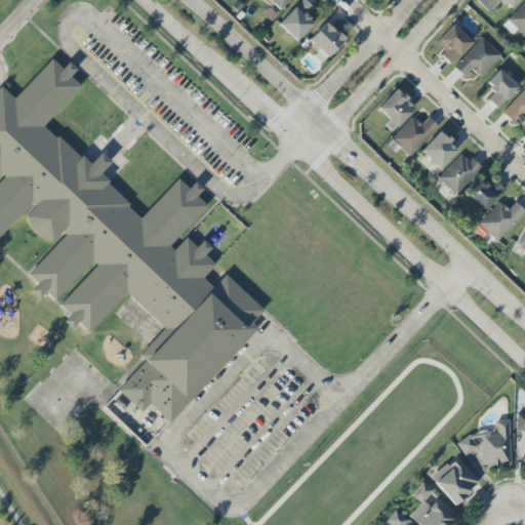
[(289,0),(265,0),(278,12),(289,0)]
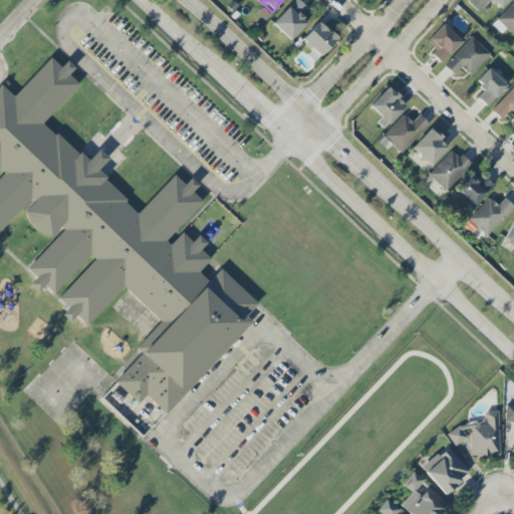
[(290,40),(306,23),(299,16),(306,8),(297,0),(293,0),(272,24),(290,40)]
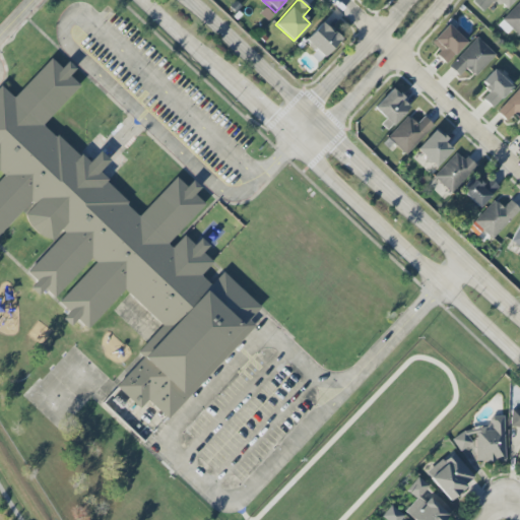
[(482,11),(492,3),(488,0),(473,0),(472,1),(482,11)]
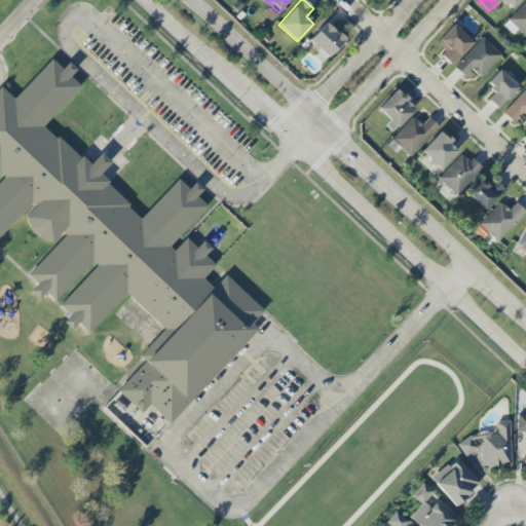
[(501,0),(512,9),(519,0),(501,0)]
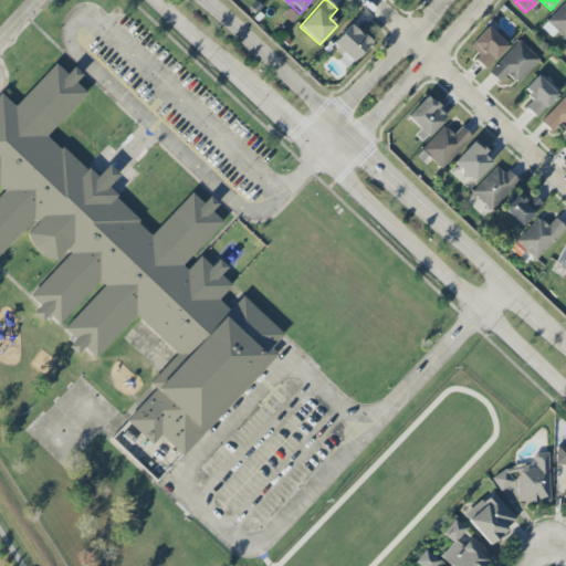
[(552,37),(557,31),(565,39),(565,38),(565,1),(541,27),(552,37)]
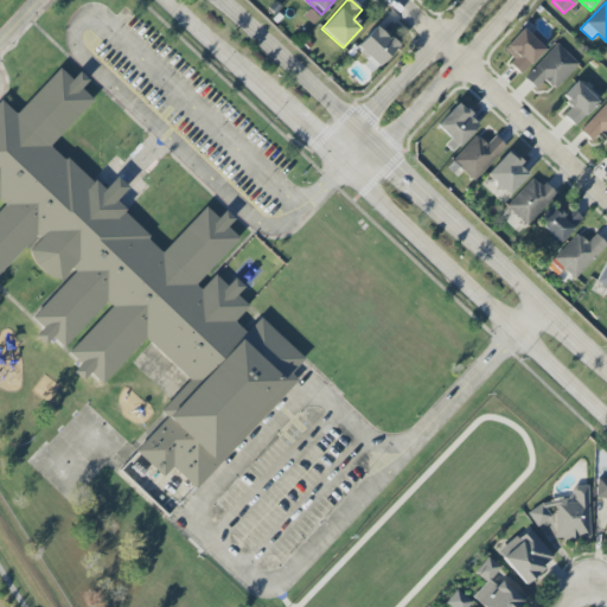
[(397,46),(375,26),(356,48),(377,68),(397,46)]
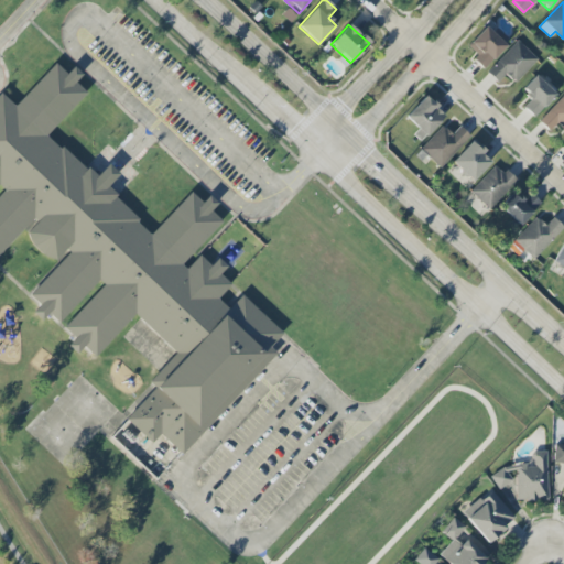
[(477,55),(474,60),(484,69),(506,45),(485,26),(467,46),(477,55)]
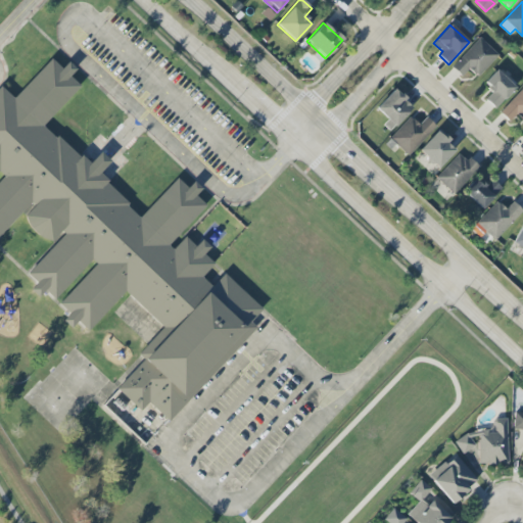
[(461,77),(469,69),(477,78),(498,55),(480,38),(452,67),(461,77)]
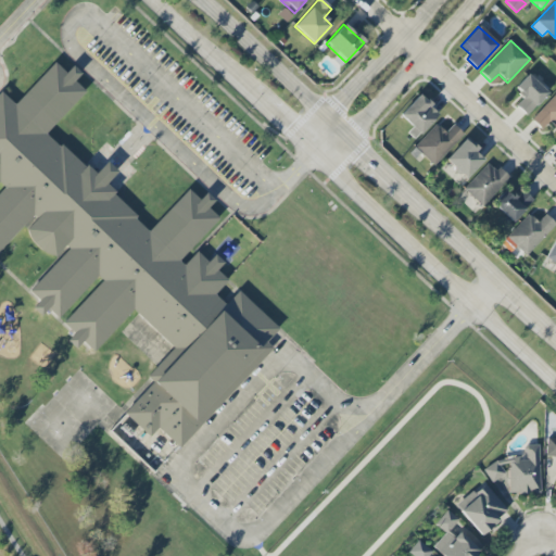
[(2,92),(0,95),(0,185),(4,189),(0,193),(0,251),(35,218),(37,222),(26,234),(51,258),(65,244),(71,250),(29,290),(39,301),(32,307),(41,317),(49,310),(60,320),(99,277),(103,281),(63,325),(73,332),(66,340),(76,349),(83,342),(93,353),(134,311),(174,348),(146,377),(153,383),(125,415),(150,437),(159,430),(179,450),(274,349),(267,343),(280,330),(238,293),(228,305),(216,297),(228,282),(218,270),(225,264),(215,256),(209,264),(198,253),(187,266),(182,262),(223,219),(211,207),(216,201),(210,194),(203,201),(191,190),(151,232),(105,187),(118,174),(108,164),(98,176),(49,134),(89,95),(77,81),(84,76),(74,66),(67,73),(55,62),(16,105),(2,92)]
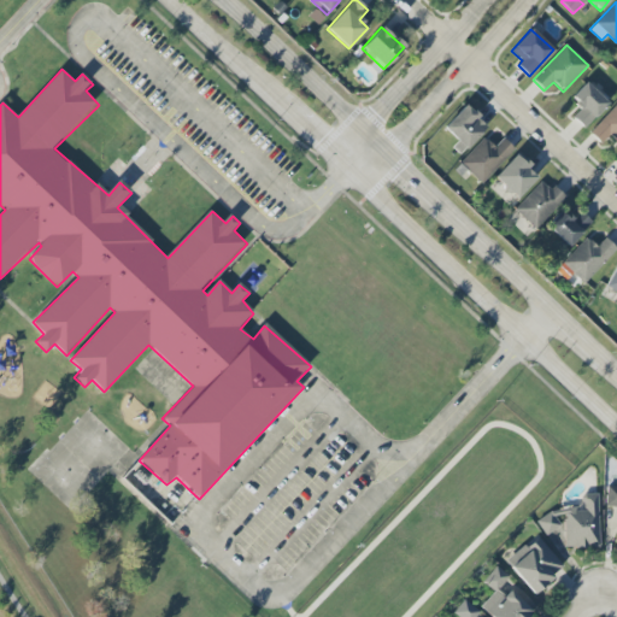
[(573,118),(585,129),(607,104),(586,82),(570,99),(581,109),(573,118)]
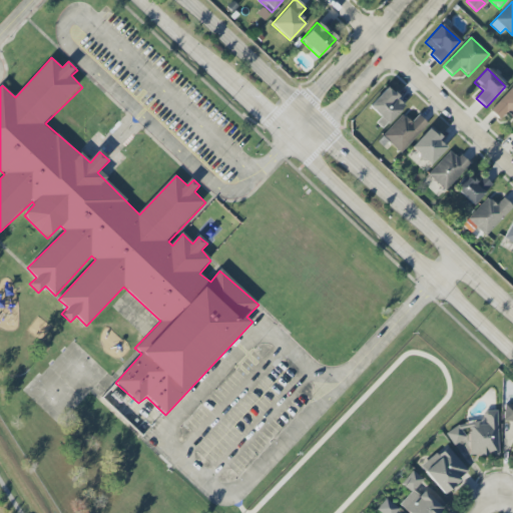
[(505,115),(512,121),(512,85),(490,110),(500,120),(505,115)]
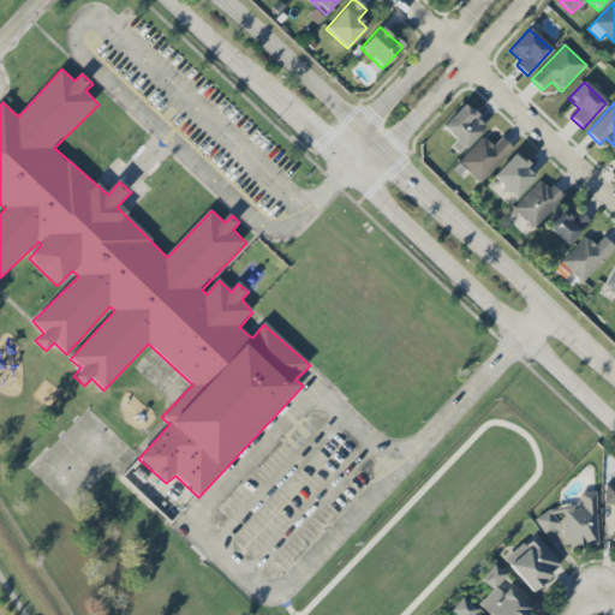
[(442,127),(464,149),(485,125),(463,105),(442,127)]
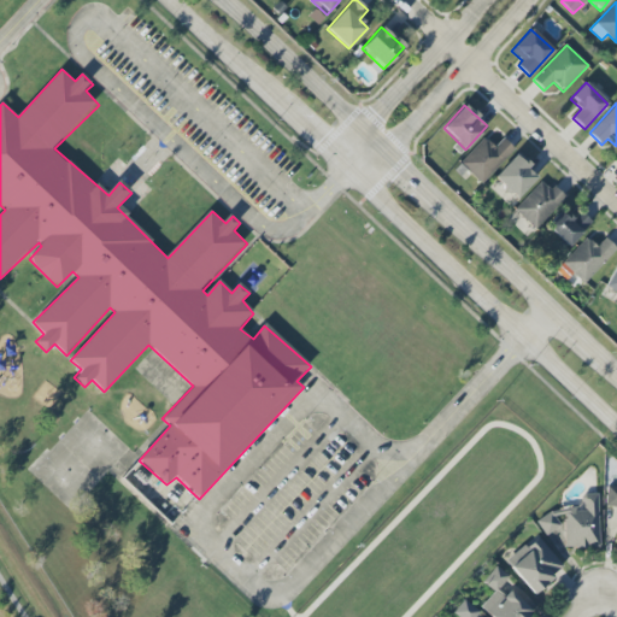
[(480,183),(515,151),(503,139),(493,147),(485,137),(459,162),(480,183)]
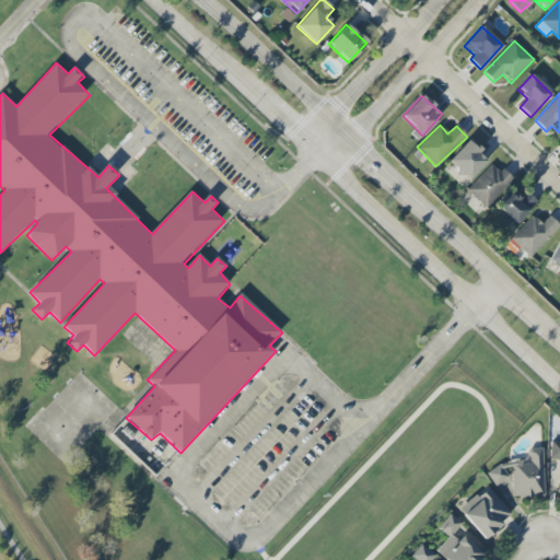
[(489,159),(468,139),(447,162),(468,181),(489,159)]
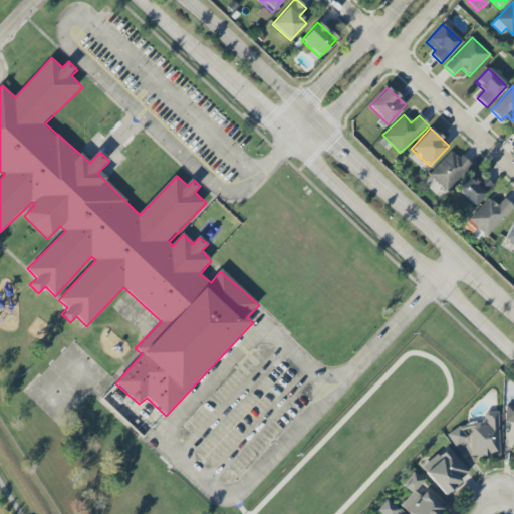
[(428,176),(446,192),(469,166),(451,150),(428,176)]
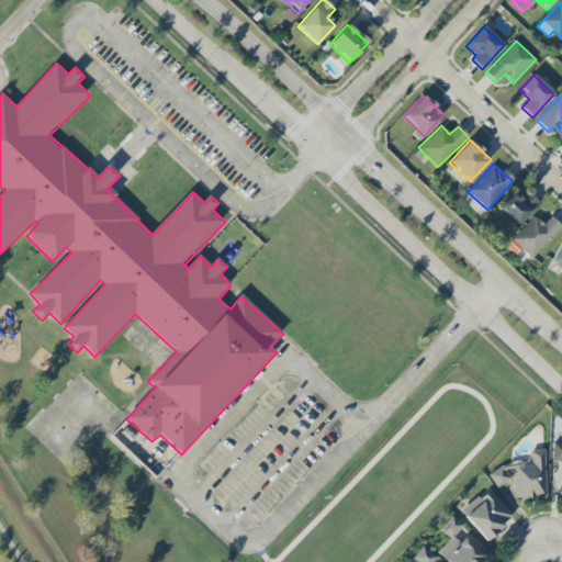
[(517,225),(538,203),(528,193),(521,200),(513,191),(498,206),(517,225)]
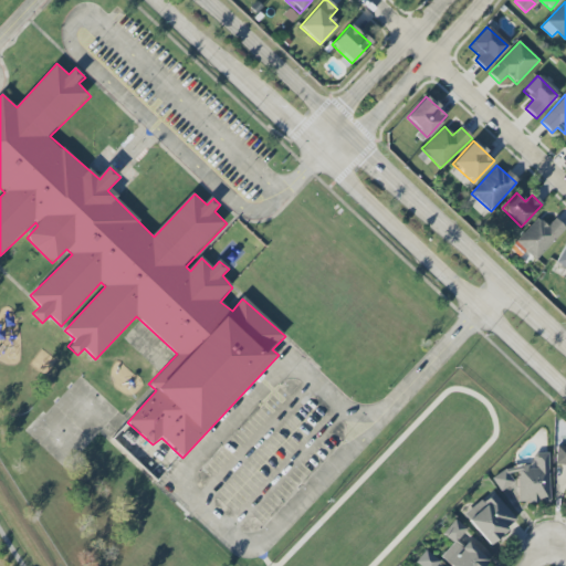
[(535,261),(565,229),(555,219),(547,227),(537,218),(514,241),(535,261)]
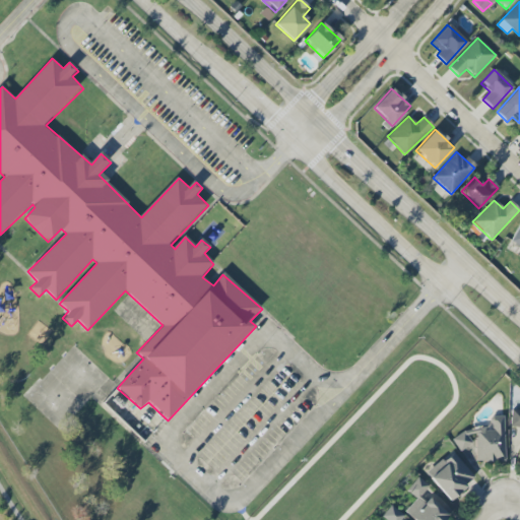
[(519,220),(510,243),(519,247),(519,220)]
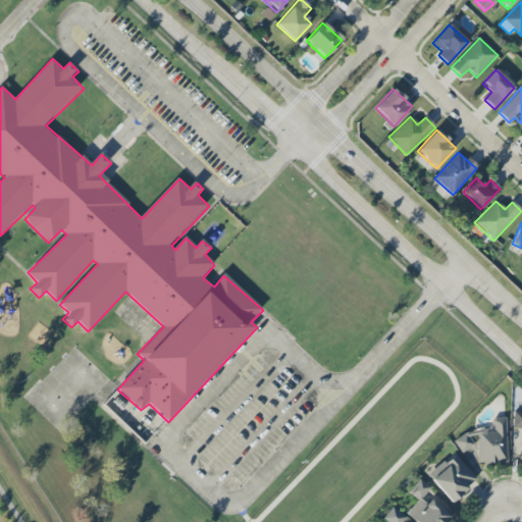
[(521,428),(521,412),(513,412),(512,429),(521,428)]
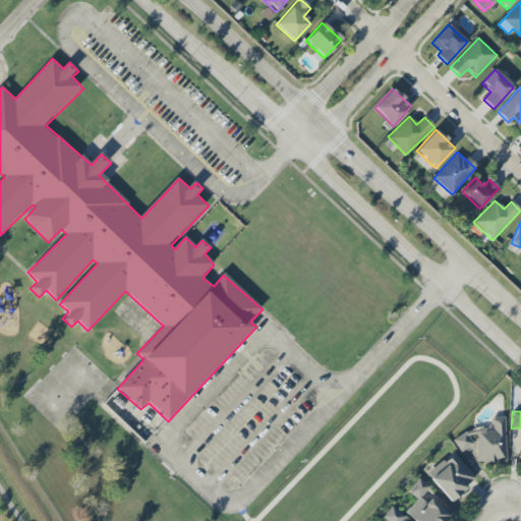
[(504,417),(490,418),(491,430),(456,433),(457,450),(476,449),(477,464),(507,462),(504,417)]
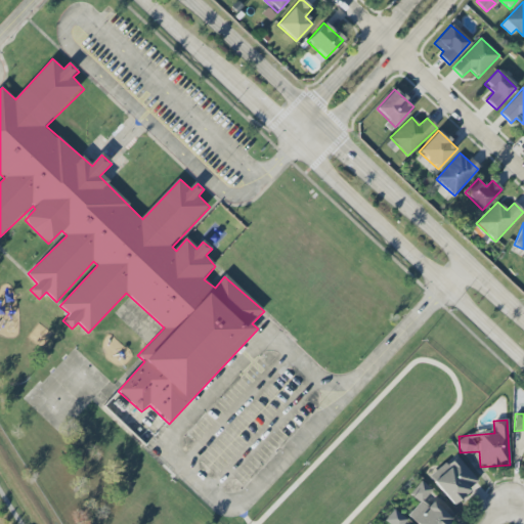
[(429,477),(451,505),(478,483),(455,455),(429,477)]
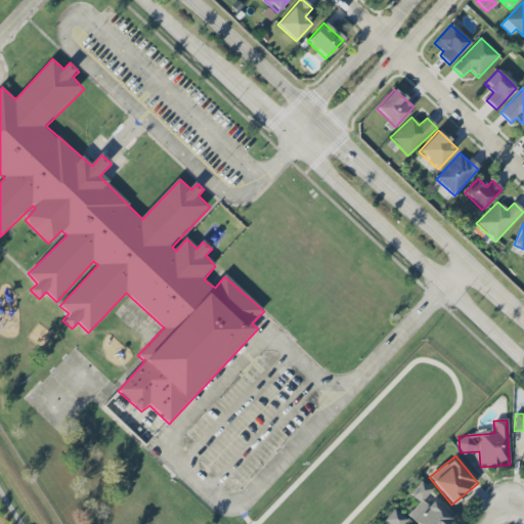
[(419,504),(406,516),(415,523),(447,523),(451,520),(427,497),(432,491),(422,481),(409,494),(419,504)]
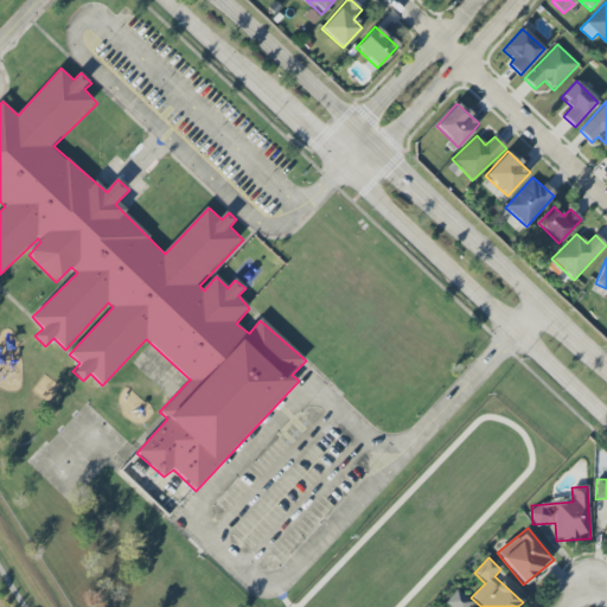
[(467,606),(471,604),(457,590),(445,602),(448,606),(467,606)]
